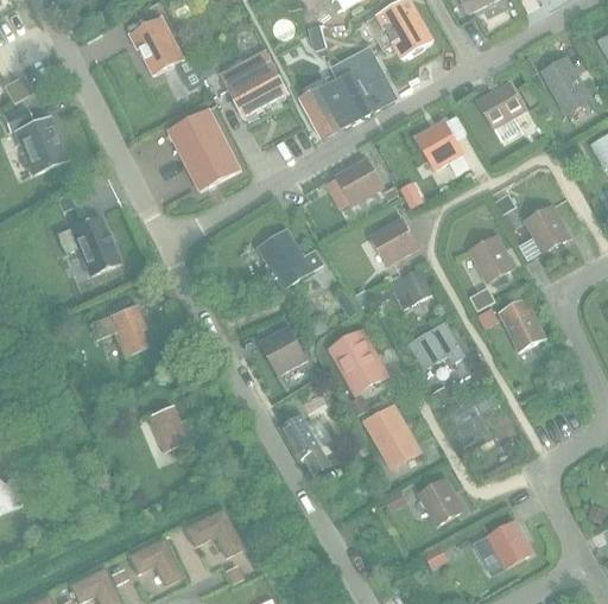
[(403,57),(432,39),(410,0),(400,0),(367,19),(384,48),(393,42),(403,57)]
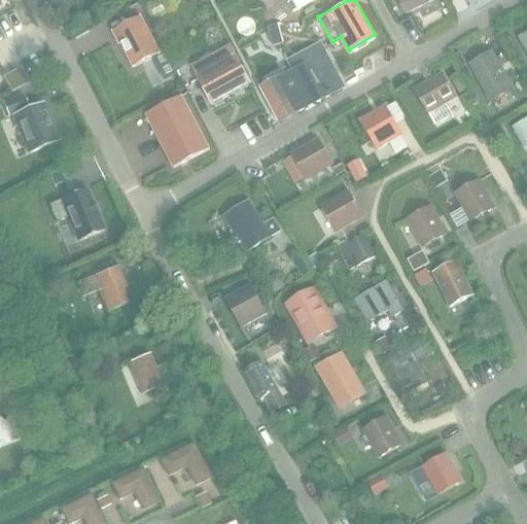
[(401,0),(406,9),(425,0),(401,0)]
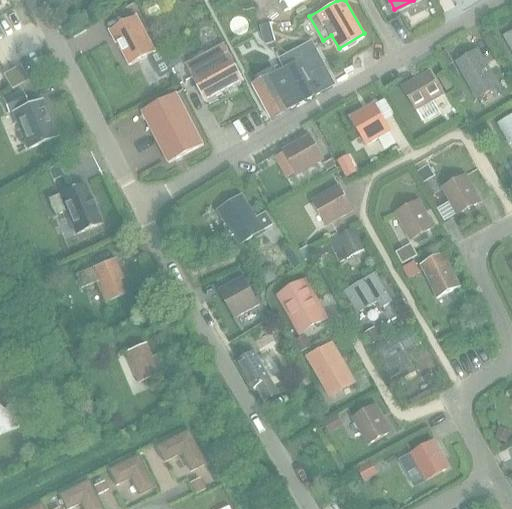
[(110,29),(116,41),(119,40),(130,64),(152,53),(134,17),(110,29)]
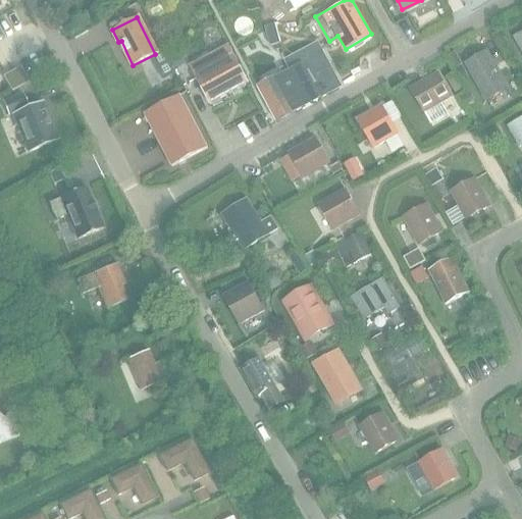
[(521,50),(521,28),(513,34),(521,50)]
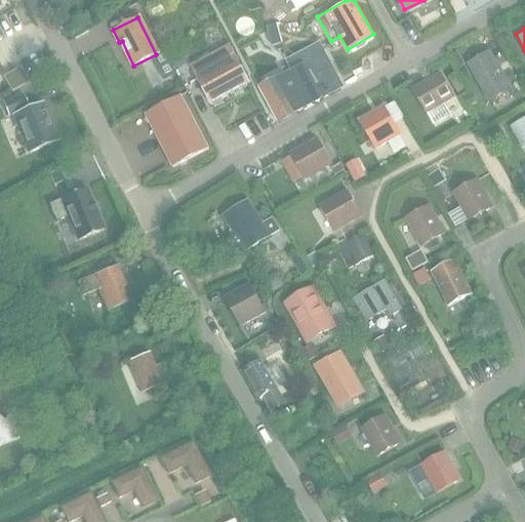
[(290,69),(278,75),(296,111),(322,96),(322,95),(340,85),(316,40),(285,57),(290,69)]
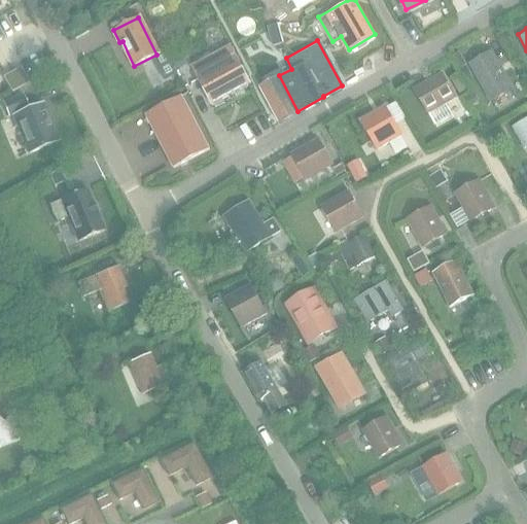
[(459,49),(452,54),(459,66),(466,62),(459,49)]
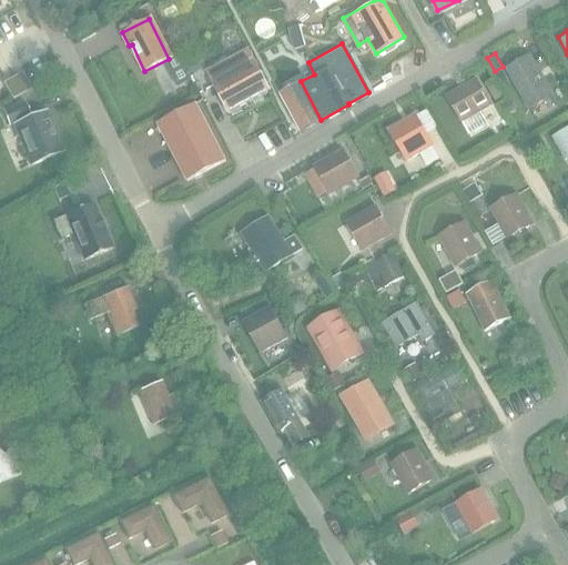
[(530,106),(551,93),(529,53),(507,66),(530,106)]
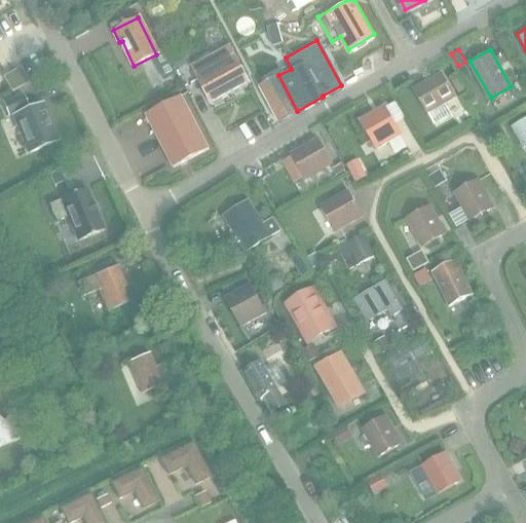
[(211,101),(250,80),(234,52),(195,73),(211,101)]
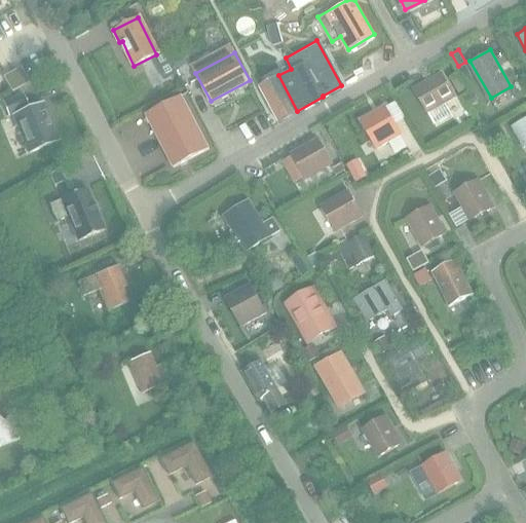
[(426,111),(454,95),(441,71),(413,86),(426,111)]
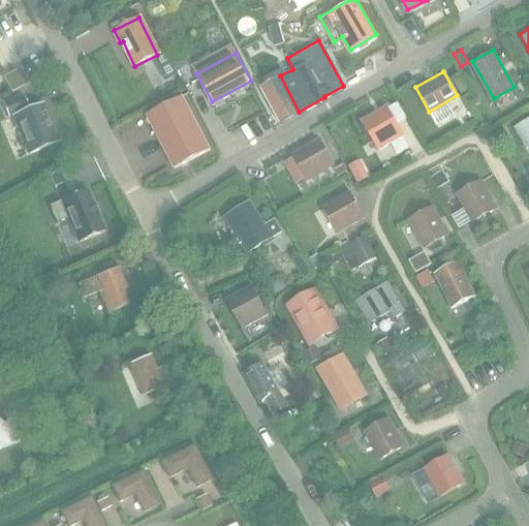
[(280,121),(299,112),(280,75),(261,86),(280,121)]
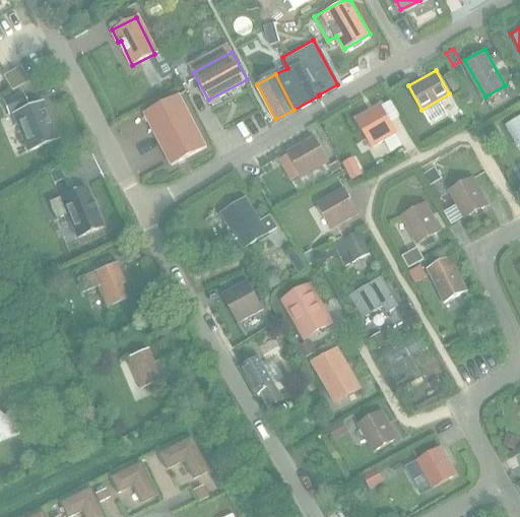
[(8,112),(12,111),(21,131),(20,132),(27,149),(57,137),(42,100),(27,106),(21,91),(2,99),(8,112)]
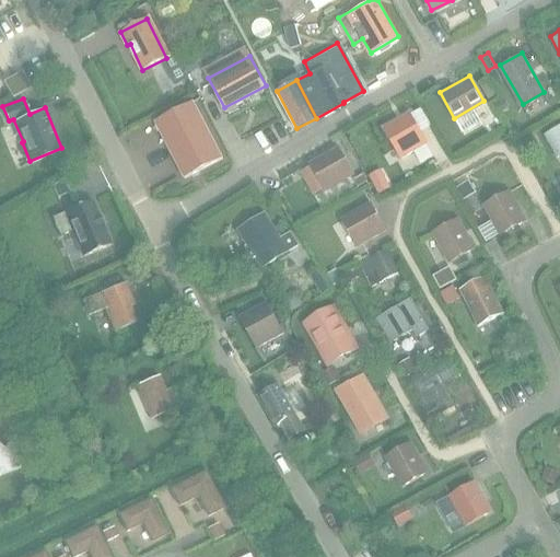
[(184,174),(221,155),(191,99),(154,117),(184,174)]
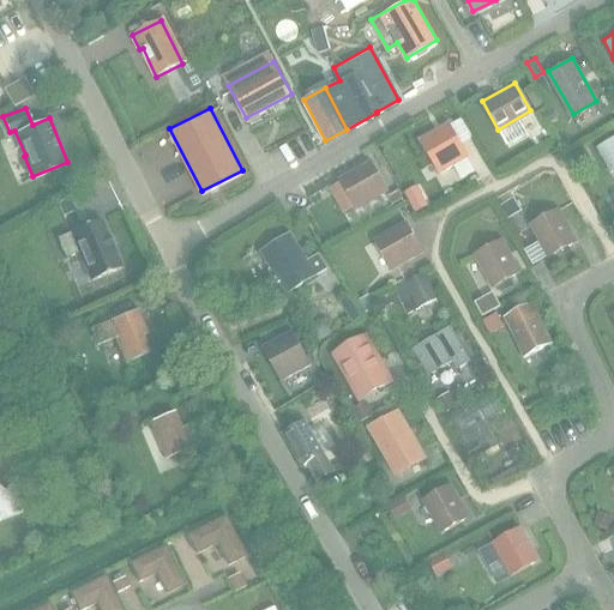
[(439,170),(468,153),(449,120),(420,137),(439,170)]
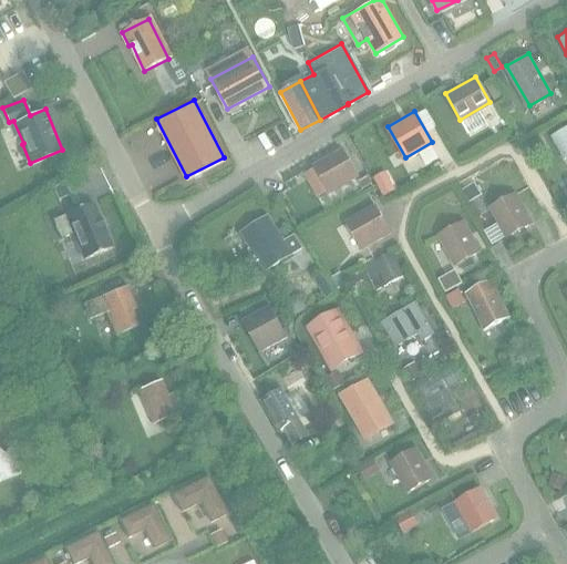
[(566,124),(550,134),(557,145),(564,156),(566,153),(566,124)]
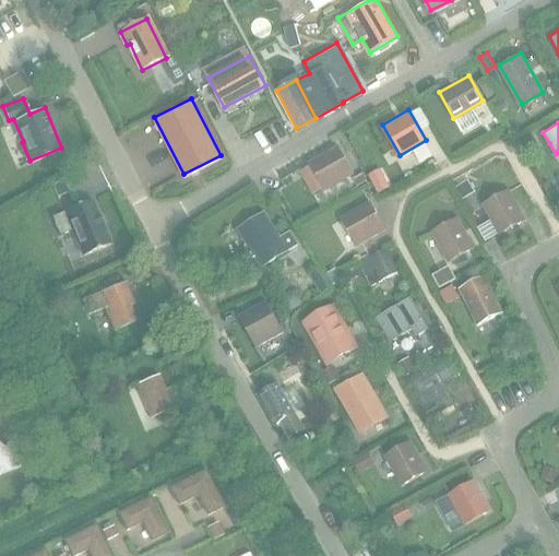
[(323,188),(353,172),(337,144),(308,161),(323,188)]
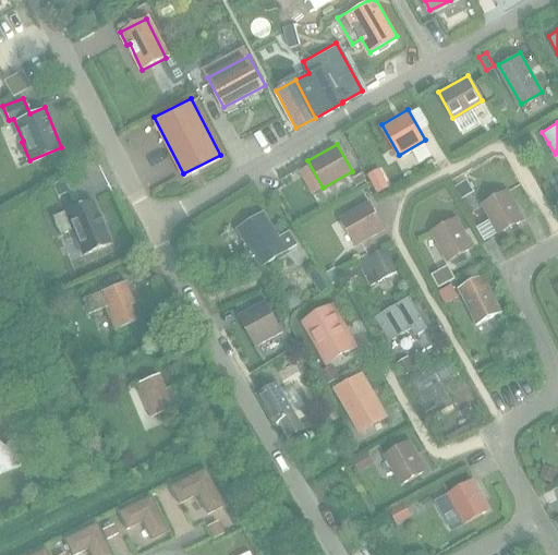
[(497,232),(523,218),(507,189),(481,203),(497,232)]
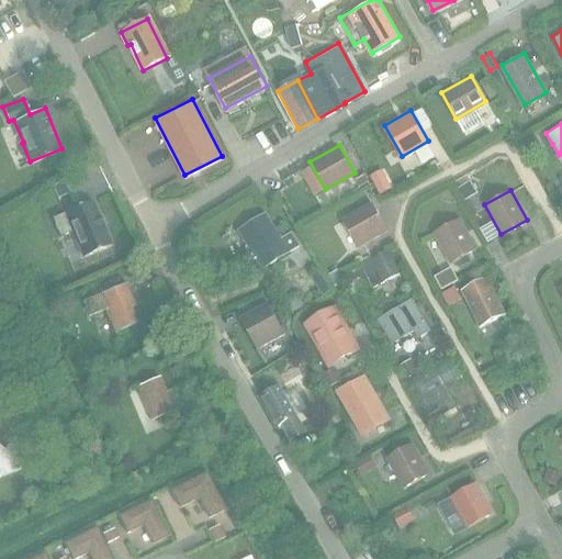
[(91,199),(52,215),(59,234),(71,228),(82,255),(110,243),(91,199)]
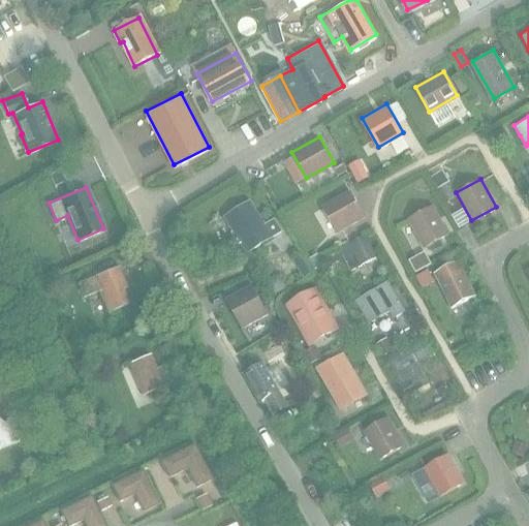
[(364,215),(349,189),(321,205),(336,230),(364,215)]
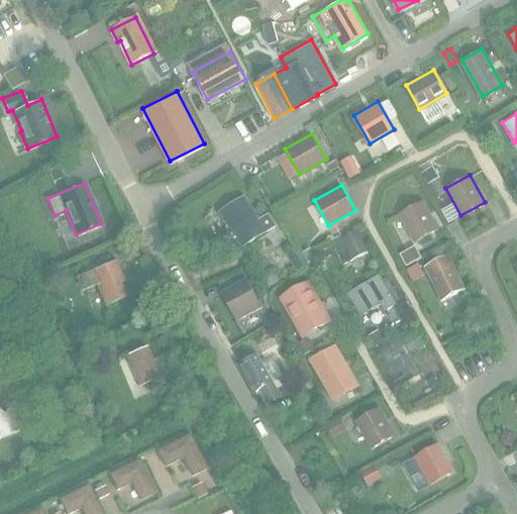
[(274,223),(267,213),(259,218),(243,195),(220,210),(228,223),(225,225),(231,235),(234,233),(241,244),(274,223)]
